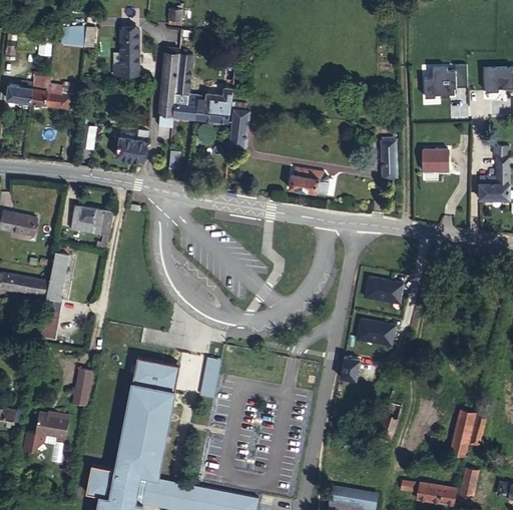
[(188,0),(170,0),(169,26),(181,27),(181,23),(186,24),(188,0)]
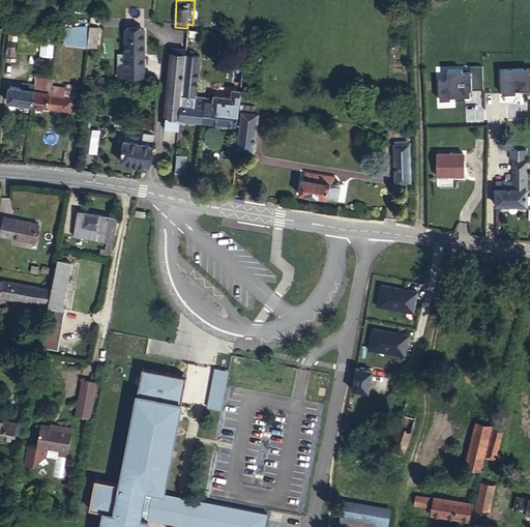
[(64,47),(87,50),(90,28),(65,30),(64,47)]
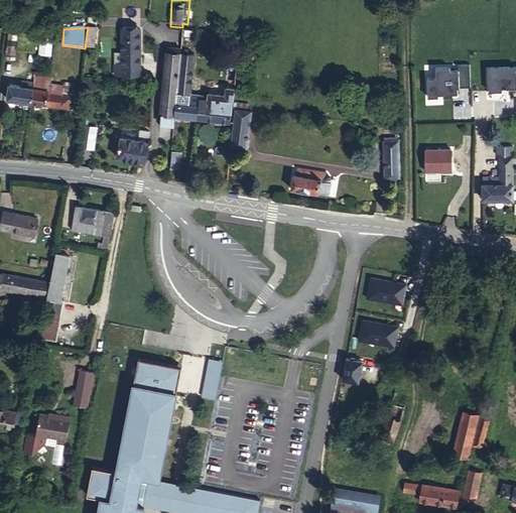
[(122,31),(123,77),(140,77),(140,31),(122,31)]
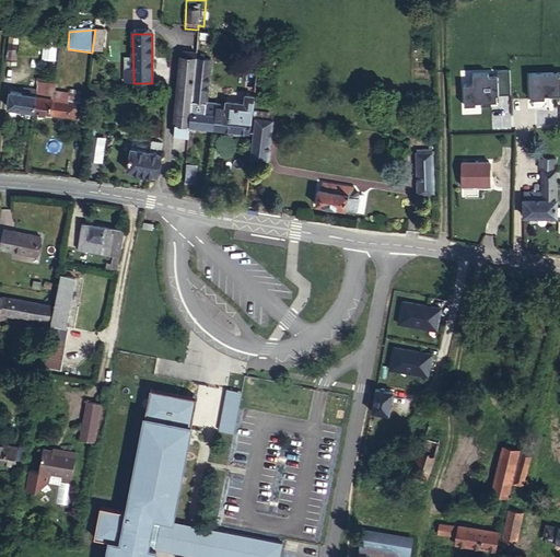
[(193,95),(196,59),(183,58),(177,116),(174,137),(188,139),(190,128),(191,103),(193,95)]
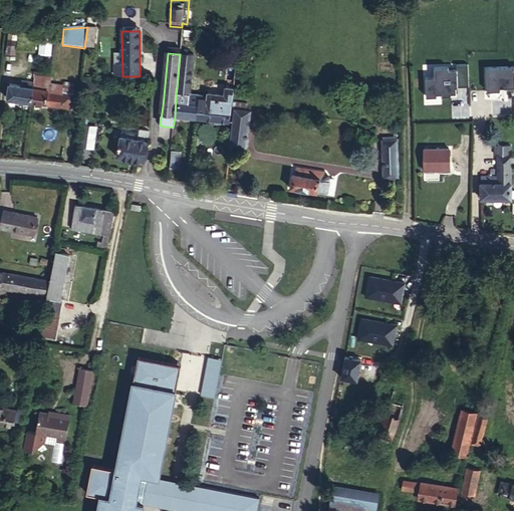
[(178,87),(177,87),(176,94),(189,96),(193,56),(180,55),(178,87)]
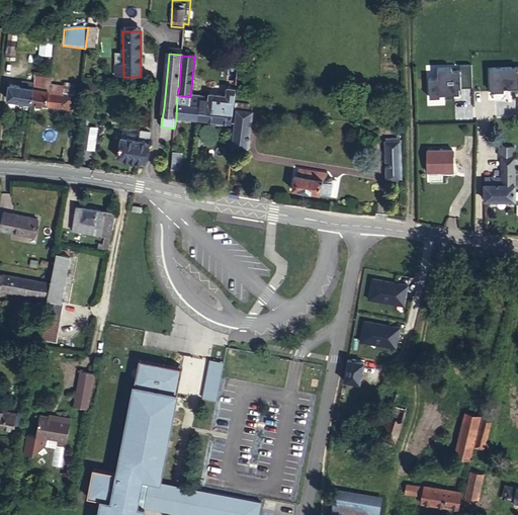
[(472,89),(472,69),(436,69),(436,81),(428,81),(428,107),(443,107),(443,99),(459,99),(459,89),(472,89)]
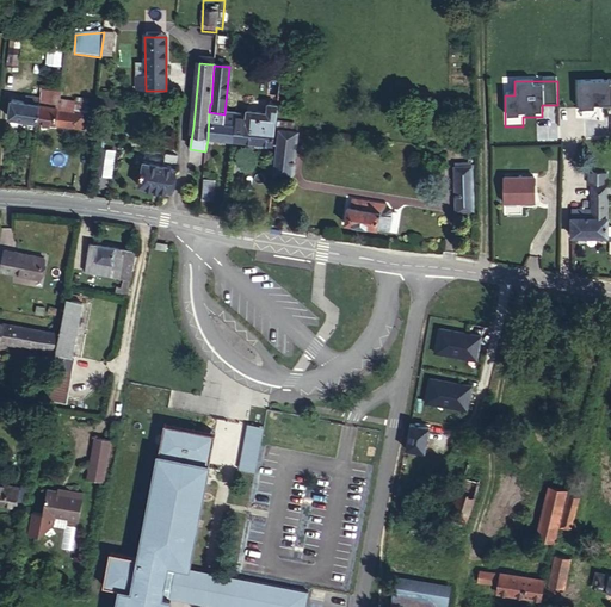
[(610,81),(578,82),(578,110),(610,109),(610,81)]
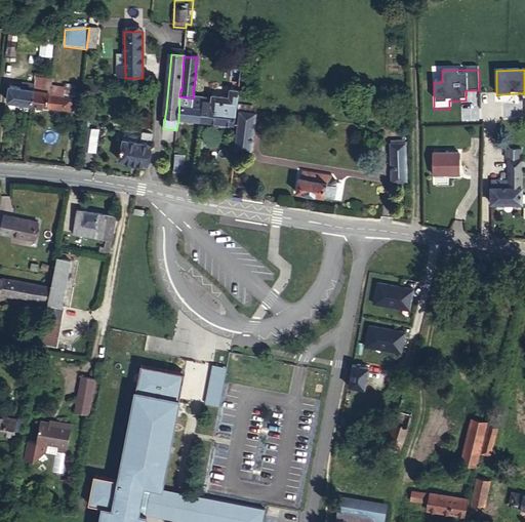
[(35,78),(34,84),(50,86),(51,80),(35,78)]
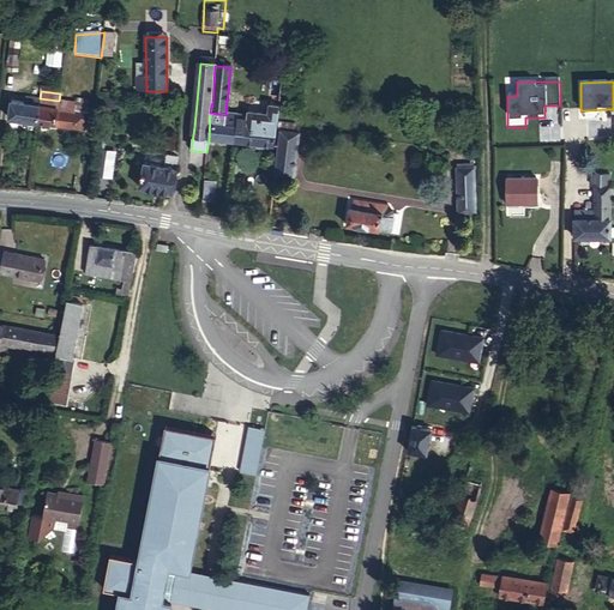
[(8,121),(36,125),(38,110),(40,98),(26,96),(25,102),(19,102),(19,100),(12,98),(8,121)]
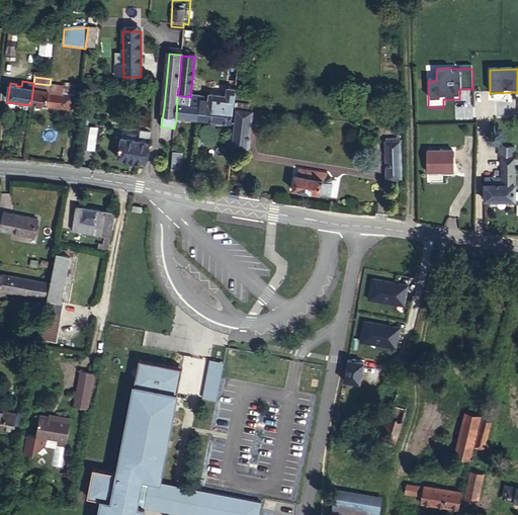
[(30,105),(54,108),(73,111),(75,96),(63,94),(49,92),(50,85),(33,83),(32,93),(30,105)]
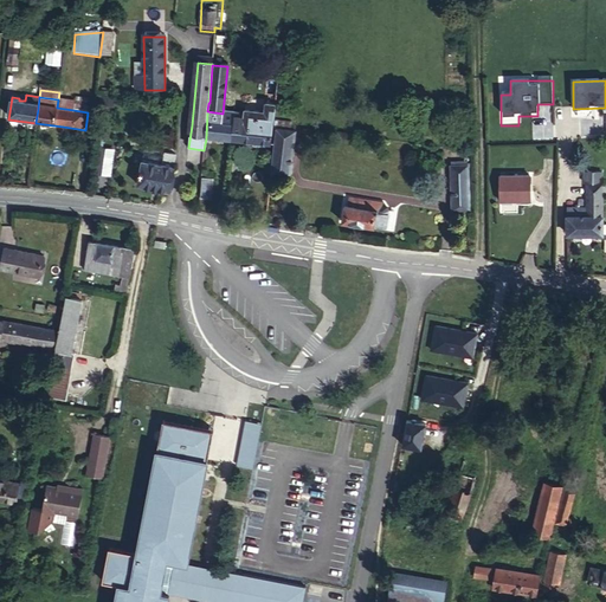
[(75,102),(58,99),(57,108),(73,110),(75,102)]
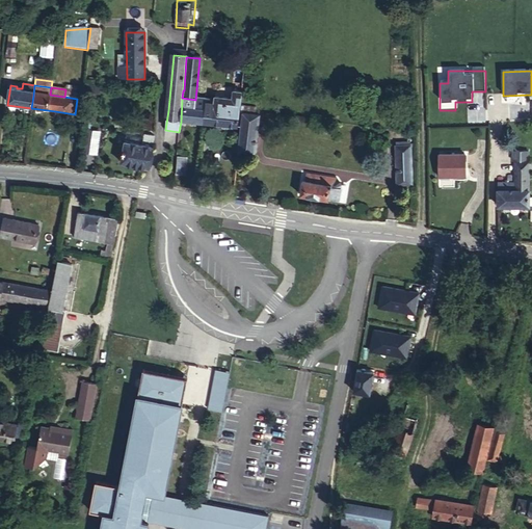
[(64,97),(77,99),(78,91),(65,89),(64,97)]
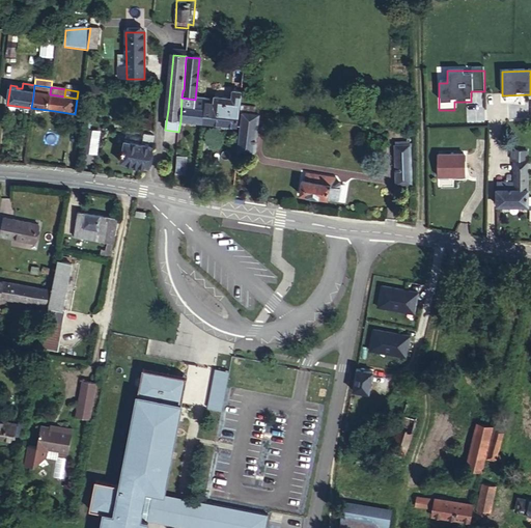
[(215,101),(206,101),(202,123),(212,124),(236,128),(242,93),(232,92),(231,100),(215,99),(215,101)]
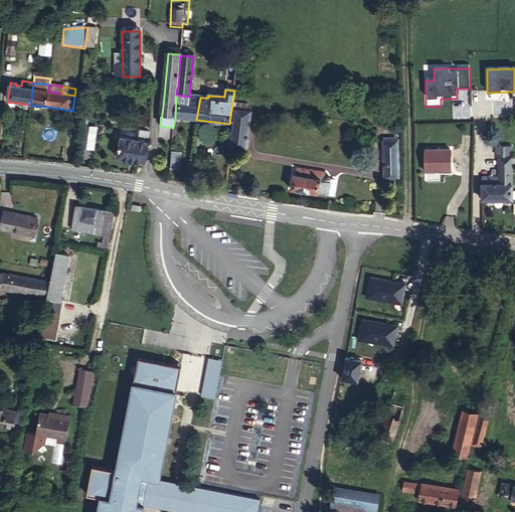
[(189,97),(176,95),(175,118),(196,120),(200,98),(189,97)]
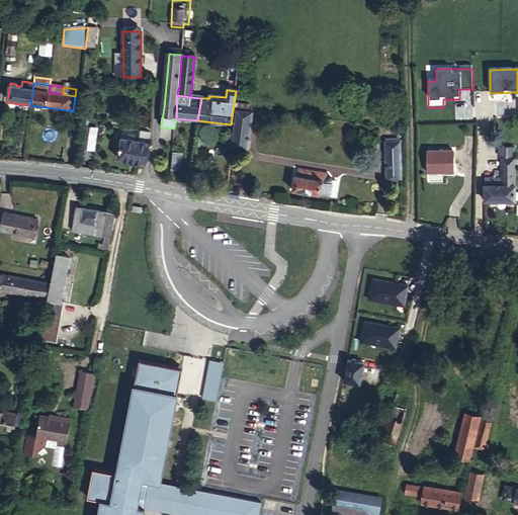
[(236,112),(235,124),(251,127),(252,114),(236,112)]
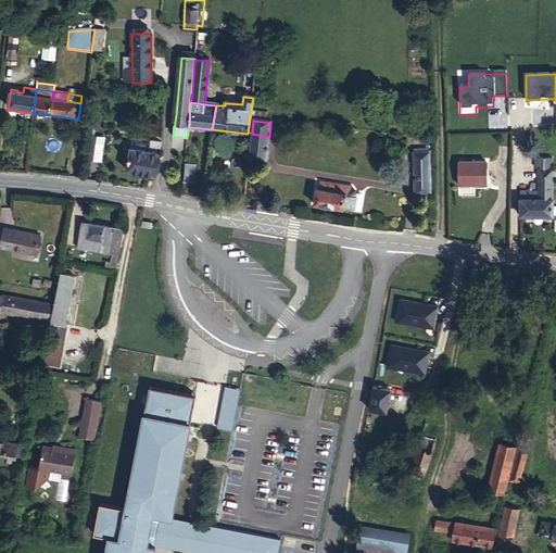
[(269,137),(252,134),(249,162),(266,164),(269,137)]
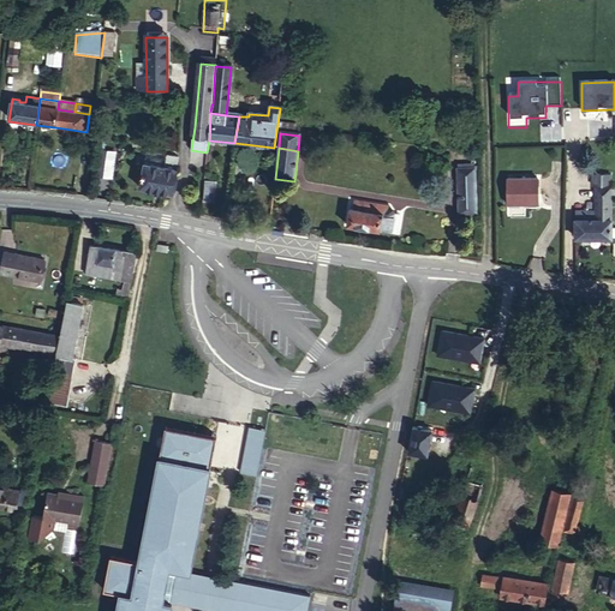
[(115,155),(101,153),(99,179),(113,180),(115,155)]
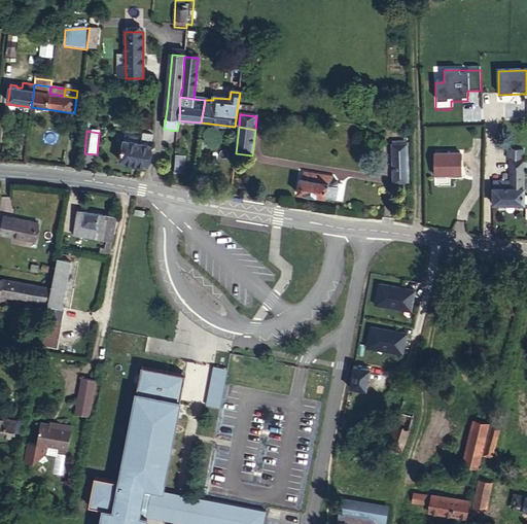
[(151,147),(152,137),(144,135),(141,145),(124,142),(119,163),(147,168),(151,147)]
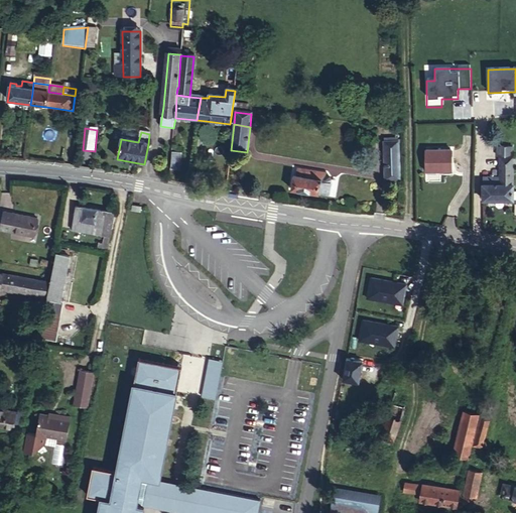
[(398,142),(384,143),(385,181),(399,180),(398,142)]
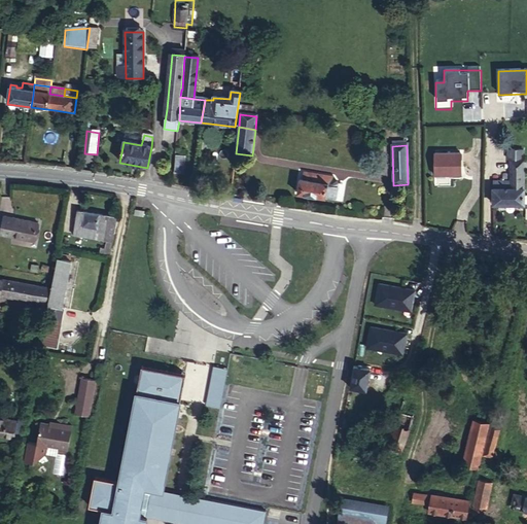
[(523,152),(508,151),(507,162),(511,162),(510,183),(493,182),(493,206),(524,206),(524,171),(526,171),(526,162),(523,162),(523,152)]
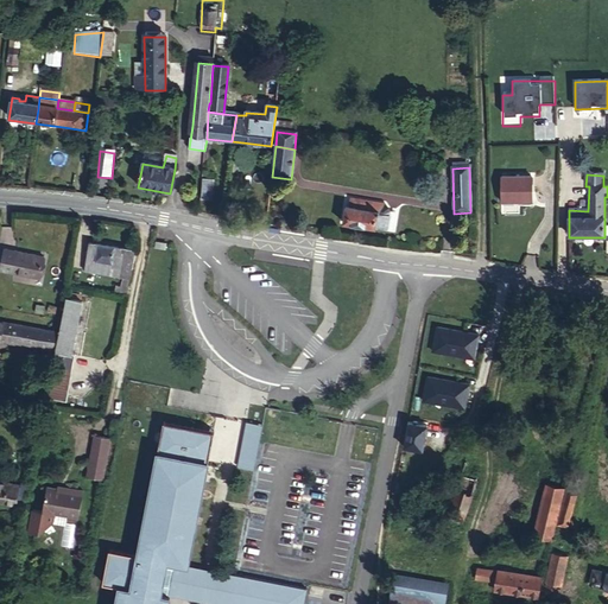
[(532,179),(501,179),(501,204),(532,203),(532,179)]
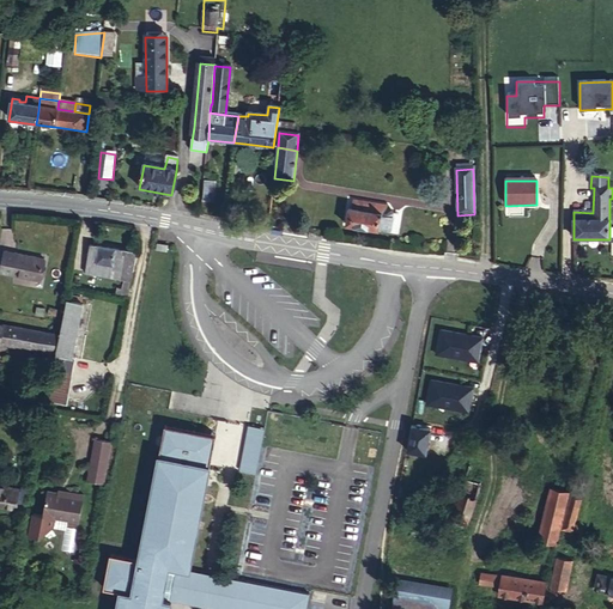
[(205,186),(202,186),(201,202),(213,203),(214,183),(206,183),(205,186)]
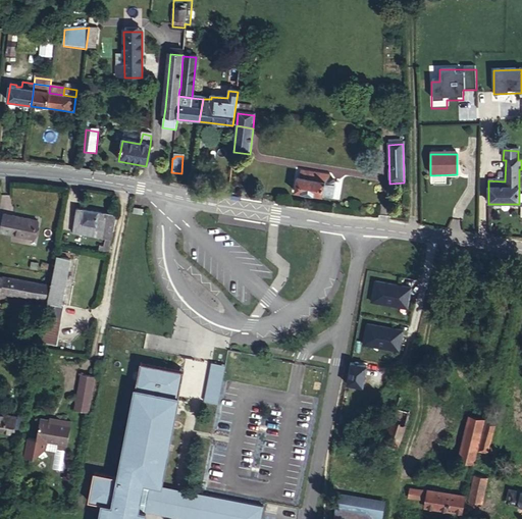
[(332,199),(334,184),(330,177),(301,172),(300,179),(297,178),(295,193),(322,198),(322,197),(332,199)]
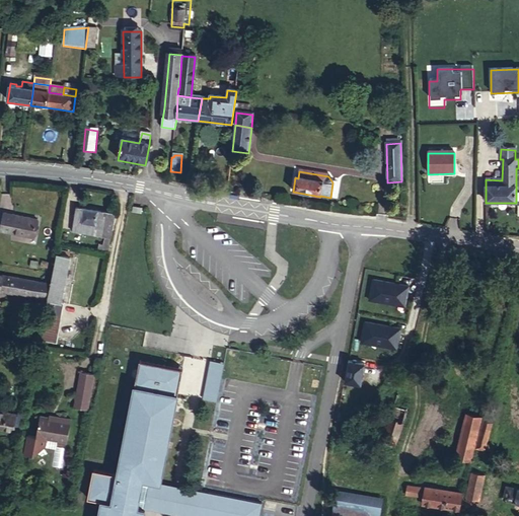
[(112,241),(116,216),(77,208),(73,233),(112,241)]
